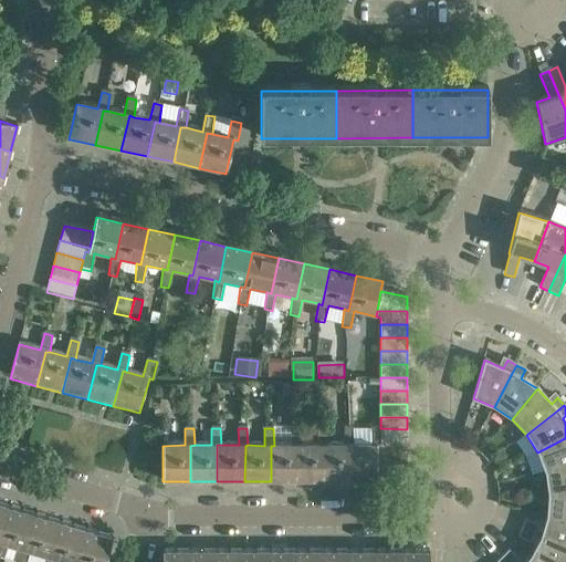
[(271,446),(271,481),(297,481),(297,446),(301,446),(300,428),(291,428),(292,446),(274,446),(271,446)]
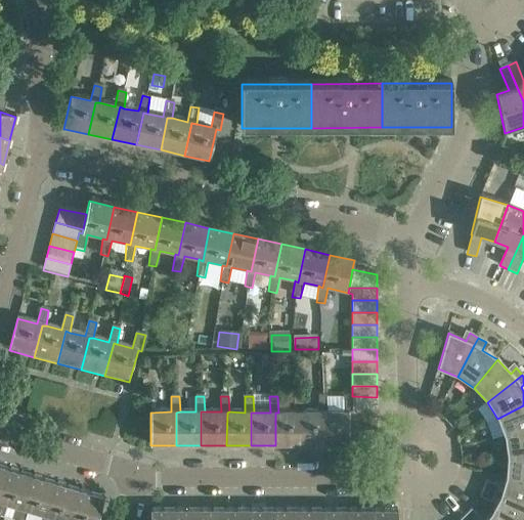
[(275,413),(275,445),(299,446),(299,413),(303,413),(302,396),(295,396),(295,413),(278,413),(275,413)]
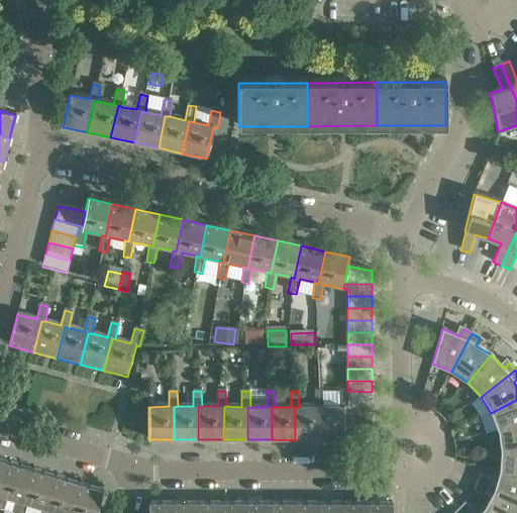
[(295,407),(295,440),(319,440),(319,407),(323,407),(322,391),(314,391),(314,407),(299,407),(295,407)]
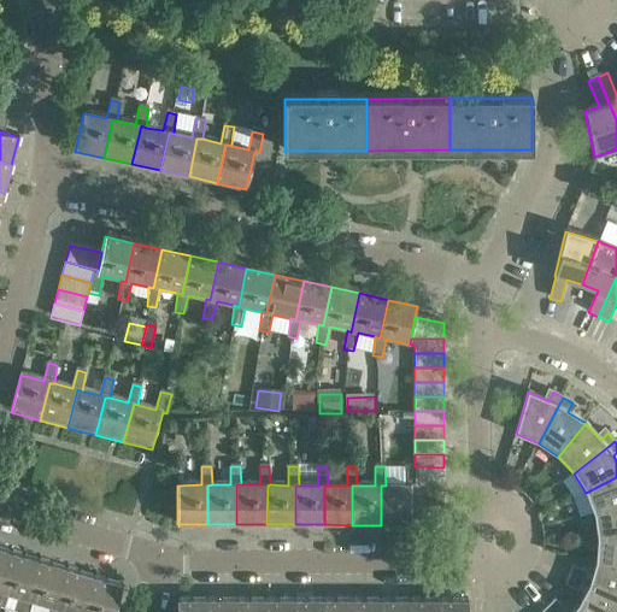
[(386,486),(381,486),(381,525),(410,525),(411,525),(411,513),(411,499),(411,486),(415,486),(415,483),(415,466),(404,468),(404,486),(386,486)]
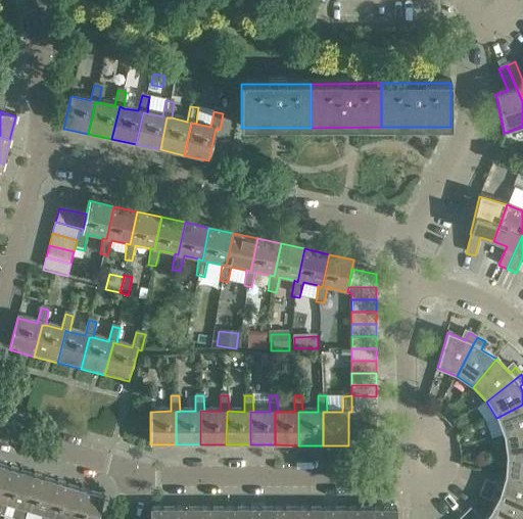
[(376,396),(351,395),(351,410),(376,410),(376,398),(376,396)]
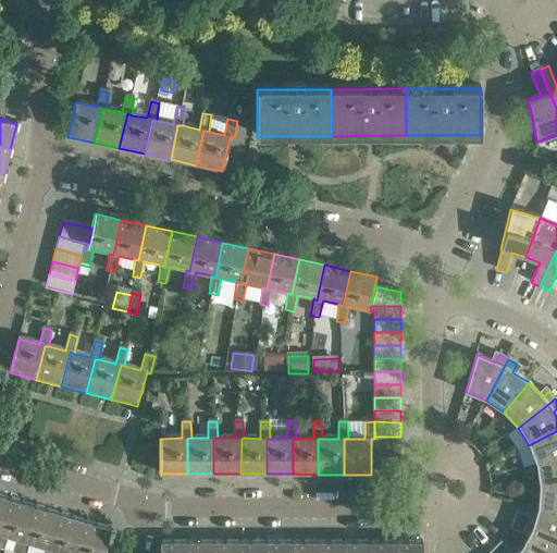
[(556,431),(529,445),(536,465),(556,459),(556,431)]
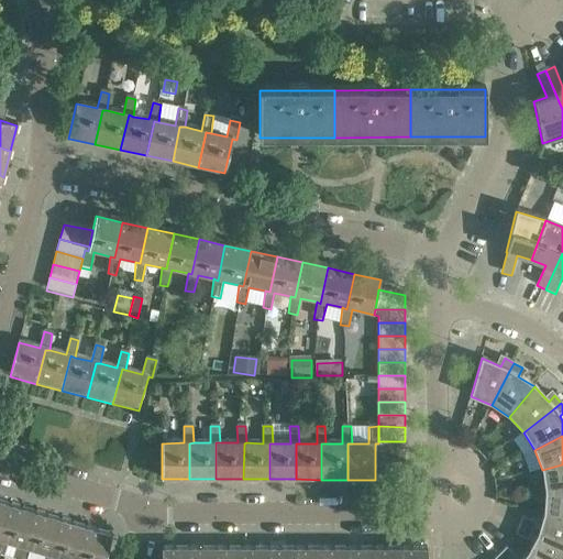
[(378,444),(375,444),(375,456),(405,456),(405,441),(378,441),(378,444)]
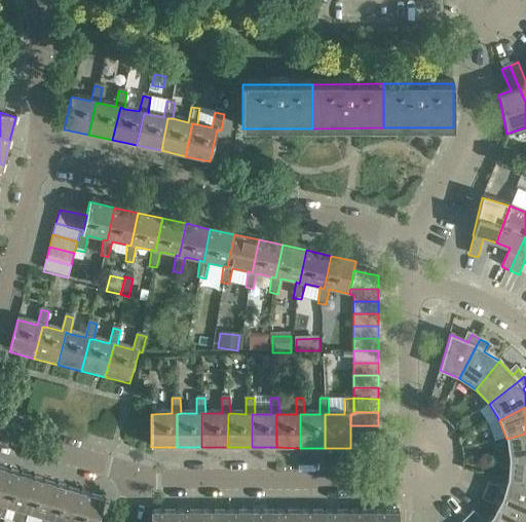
[(350,425),(350,438),(378,439),(378,437),(378,425),(350,425)]
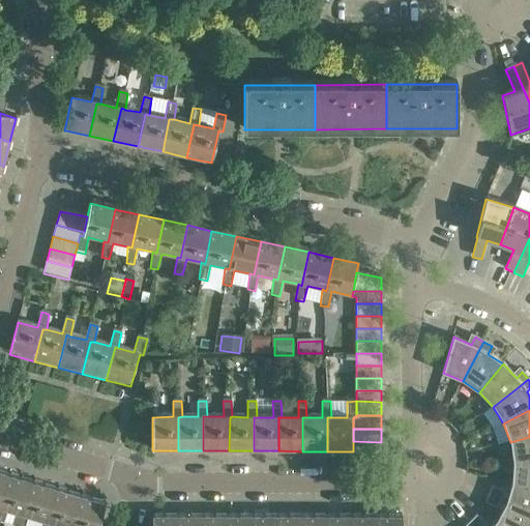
[(529,437),(510,442),(513,463),(529,462),(529,437)]
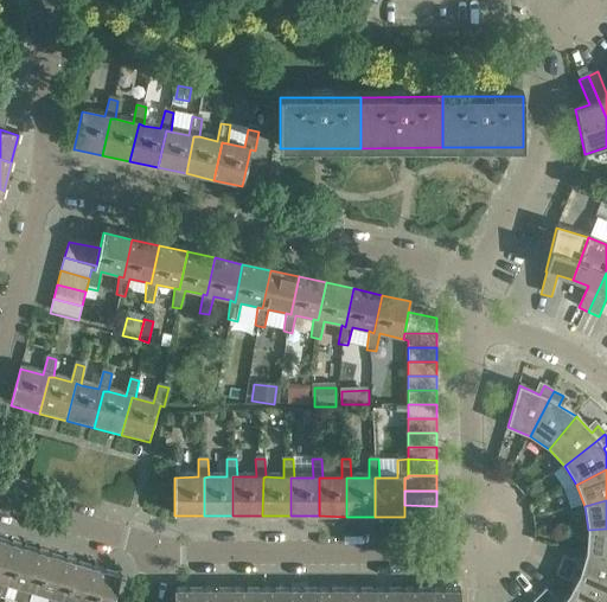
[(606,529),(588,530),(586,554),(606,556),(606,529)]
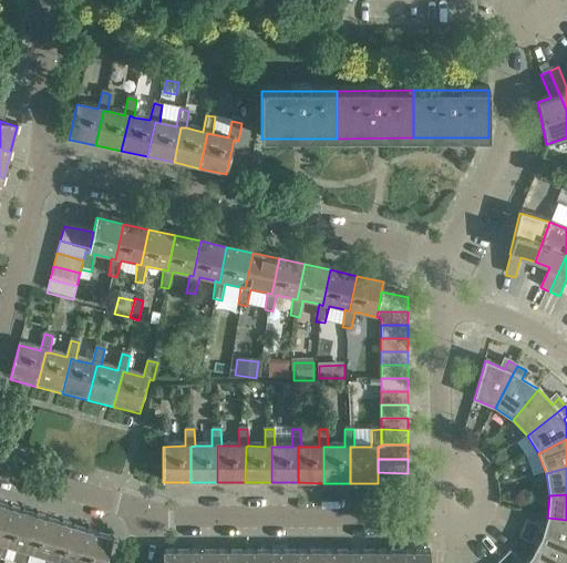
[(0,541),(10,510),(0,507),(0,541)]
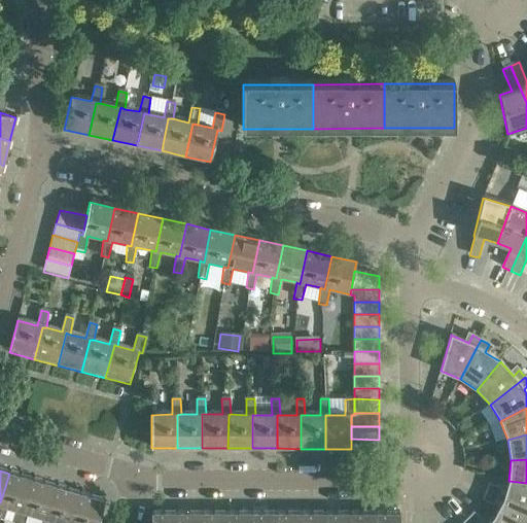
[(0,502),(0,521),(4,508),(20,512),(24,513),(33,481),(9,474),(0,502)]
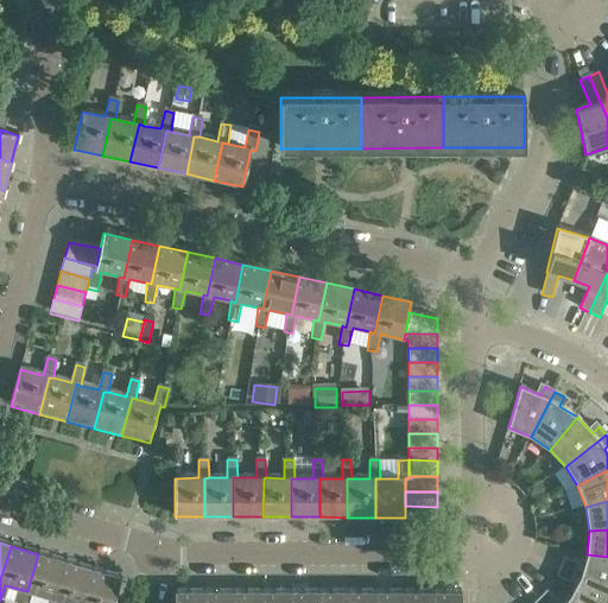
[(27,591),(23,590),(18,602),(29,602),(32,592),(50,598),(54,600),(65,562),(38,554),(27,591)]
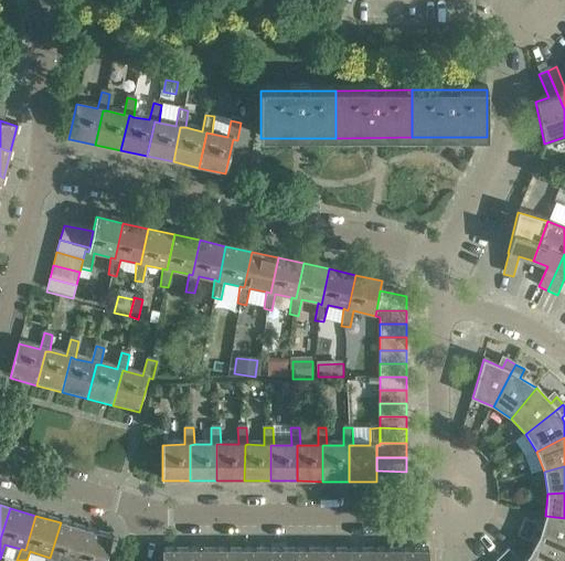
[(564,518),(545,516),(540,536),(564,546),(564,518)]
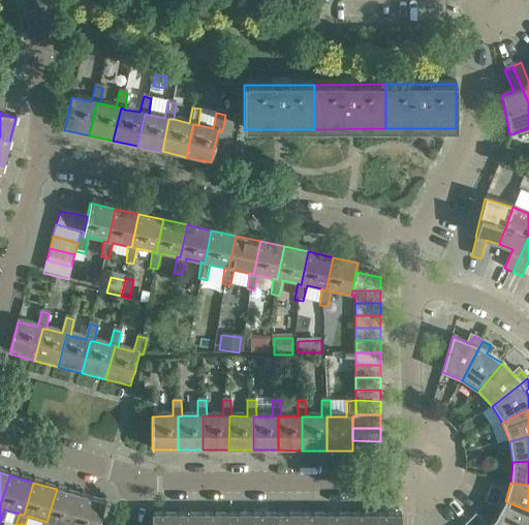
[(492,486),(488,495),(500,499),(503,491),(492,486)]
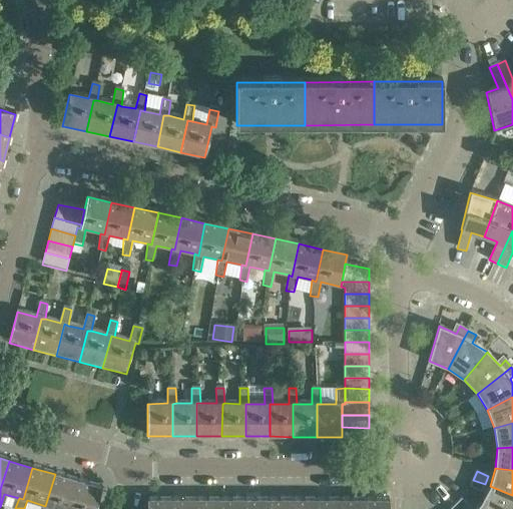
[(45,506),(42,505),(41,508),(50,508),(69,508),(78,481),(55,474),(45,506)]
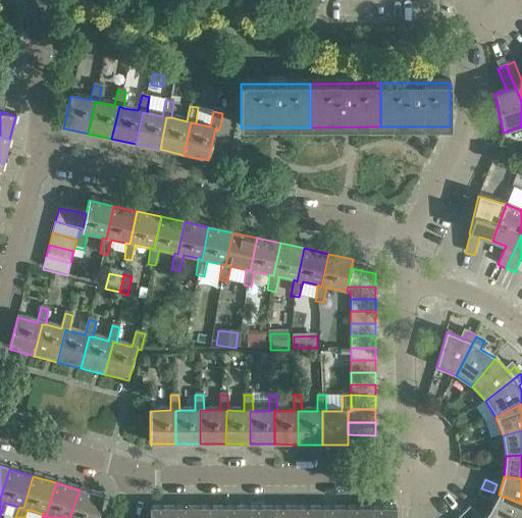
[(493,493),(481,488),(478,497),(489,502),(493,493)]
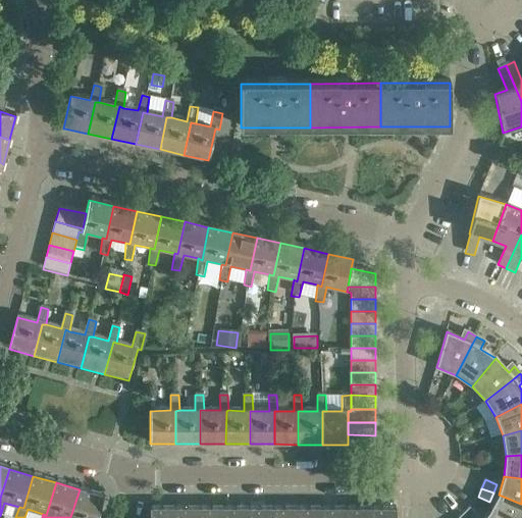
[(96,517),(103,497),(80,489),(70,517),(96,517)]
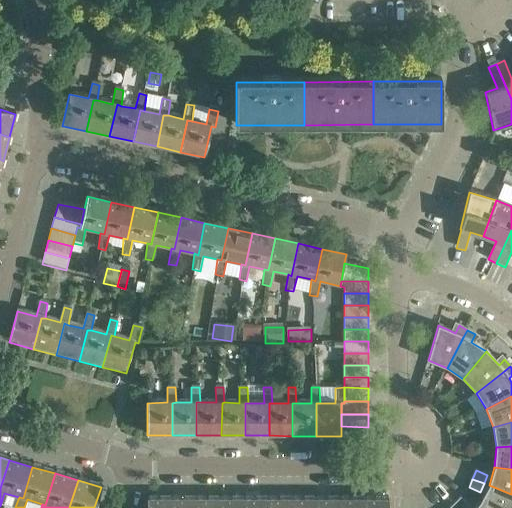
[(511,507),(511,494),(489,485),(480,503),(486,507),(511,507)]
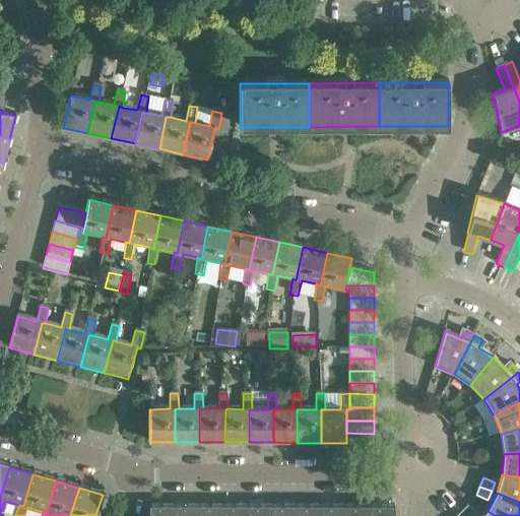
[(468,506),(462,512),(465,515),(477,515),(468,506)]
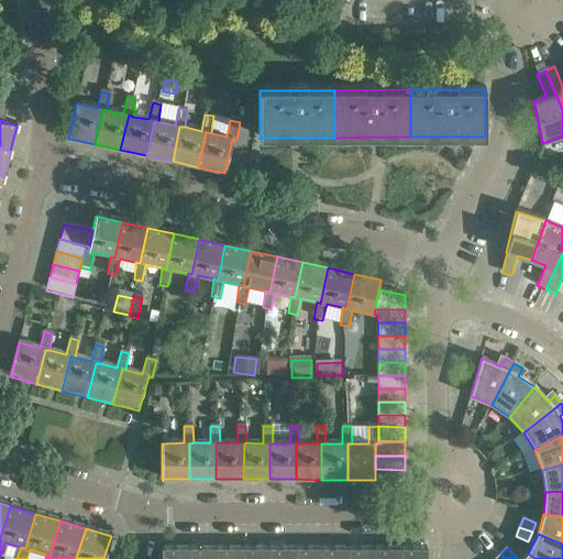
[(189,558),(189,549),(162,549),(162,558),(189,558)]
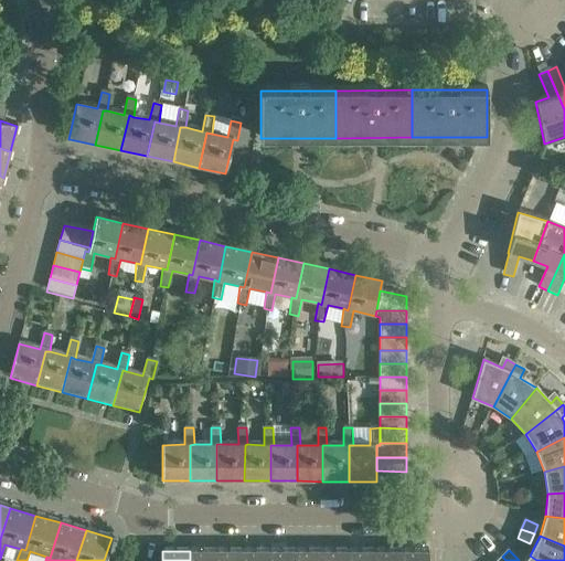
[(216,560),(216,551),(190,551),(190,560),(216,560)]
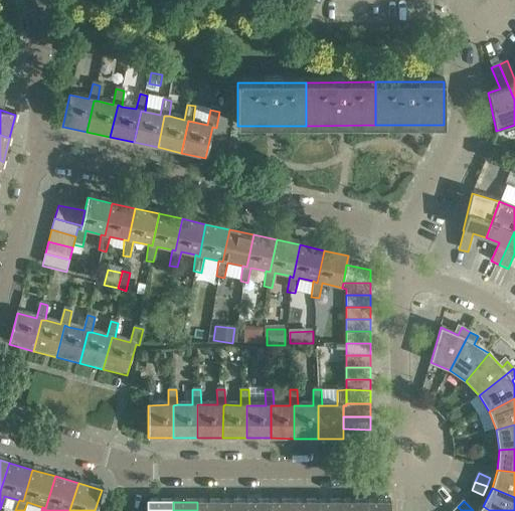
[(221,510),(221,502),(197,502),(197,510),(221,510)]
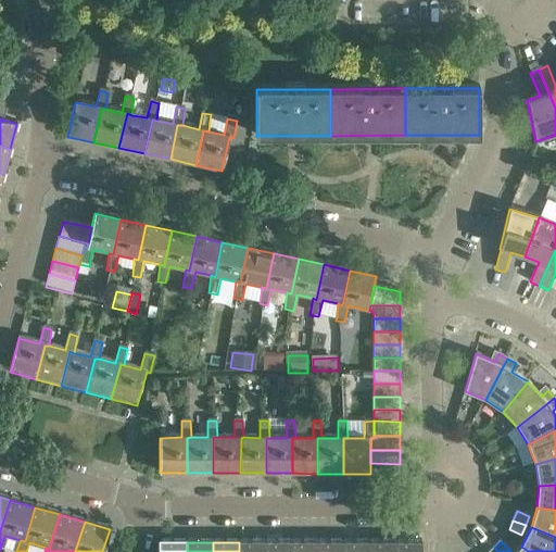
[(264,551),(265,542),(239,542),(239,551),(264,551)]
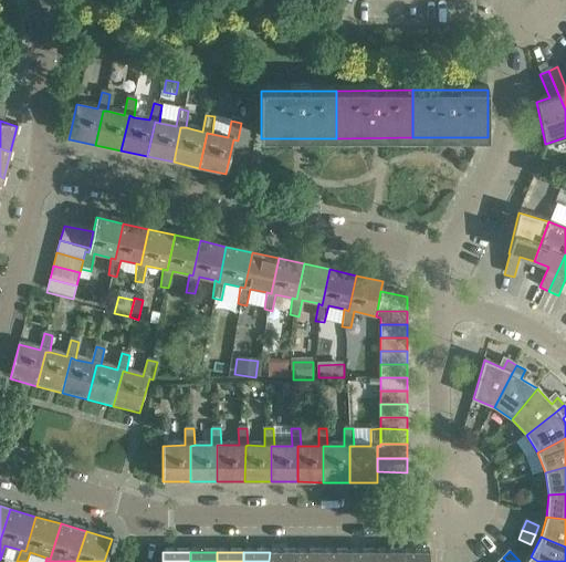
[(295,561),(296,552),(270,552),(269,561),(295,561)]
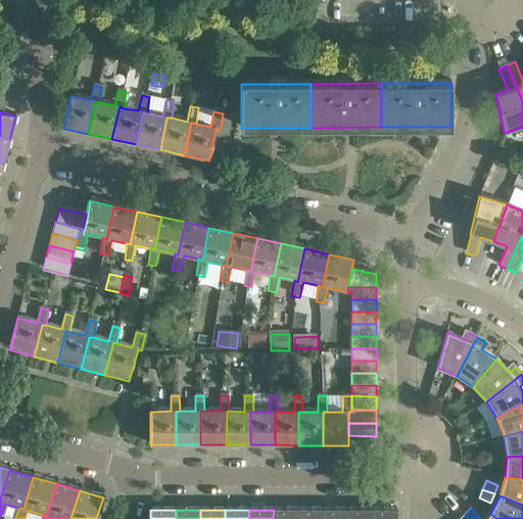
[(297,518),(298,510),(274,510),(273,518),(297,518)]
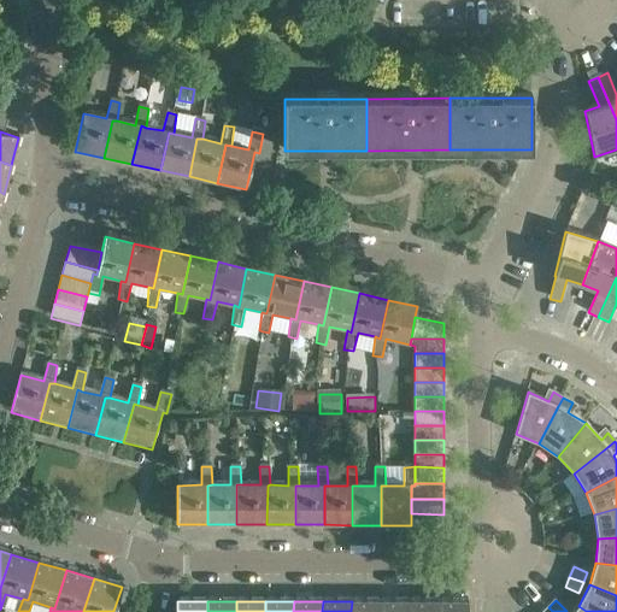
[(380,611),(381,601),(352,601),(351,611),(380,611)]
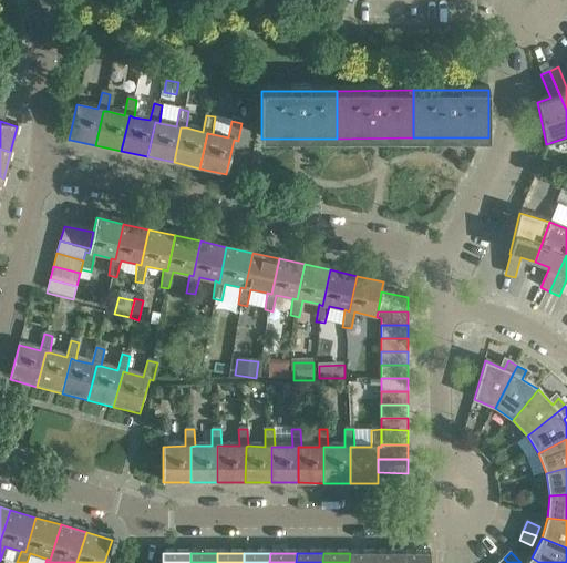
[(375,562),(377,553),(350,553),(349,562),(375,562)]
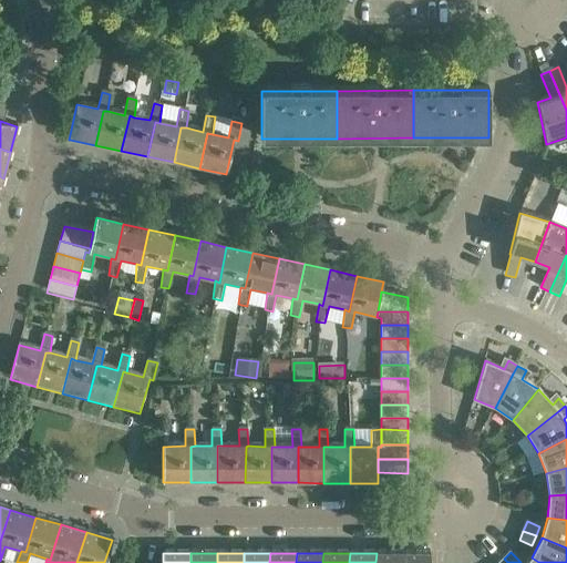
[(402,562),(403,553),(377,553),(375,562),(402,562)]
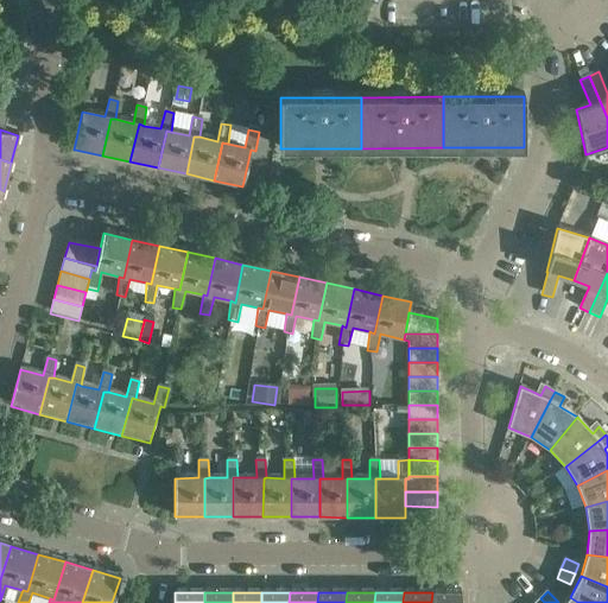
[(461,602),(461,592),(432,592),(431,602),(461,602)]
